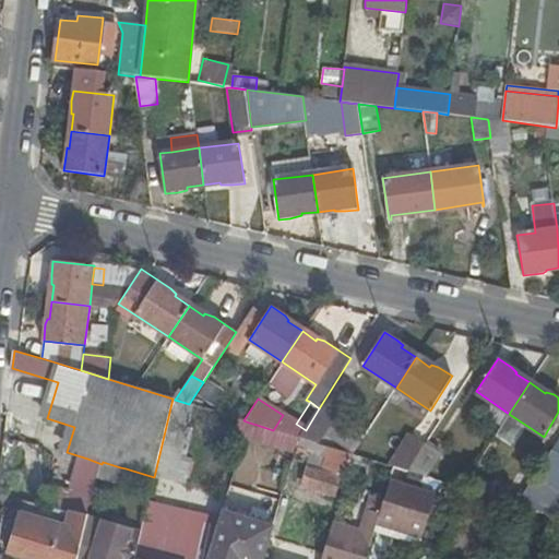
[(364,437),(319,408),(306,430),(300,438),(300,439),(318,443),(323,433),(353,453),(364,437)]
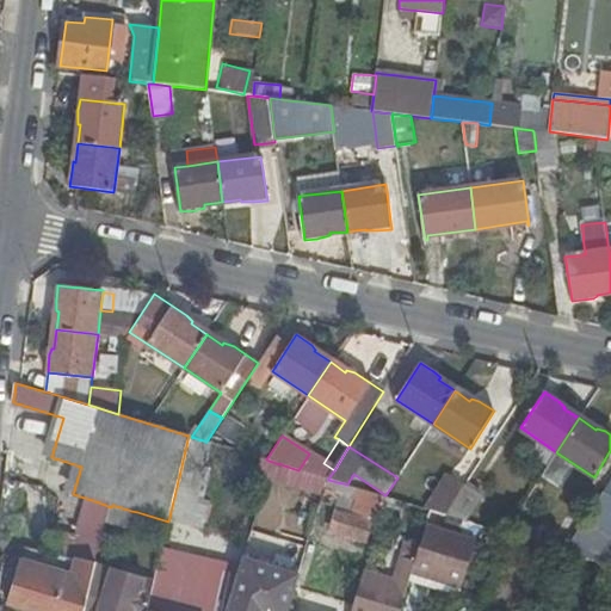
[(312,467),(307,473),(328,479),(334,470),(323,463),(310,455),(306,462),(312,467)]
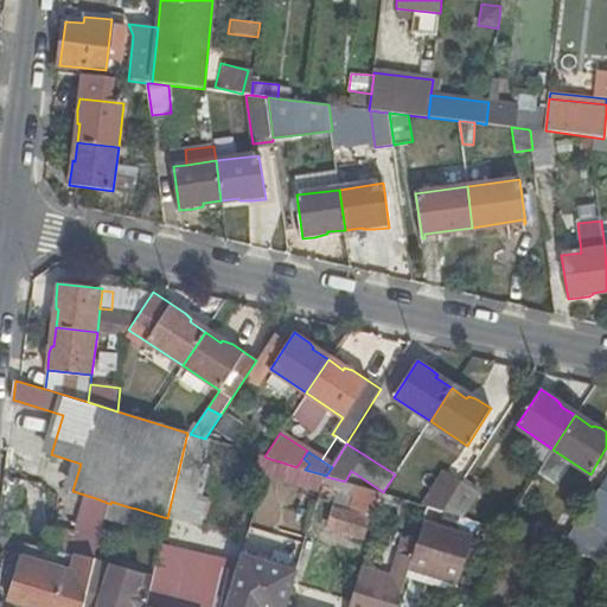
[(296,467),(279,461),(274,479),(315,493),(326,475),(305,470),(296,467)]
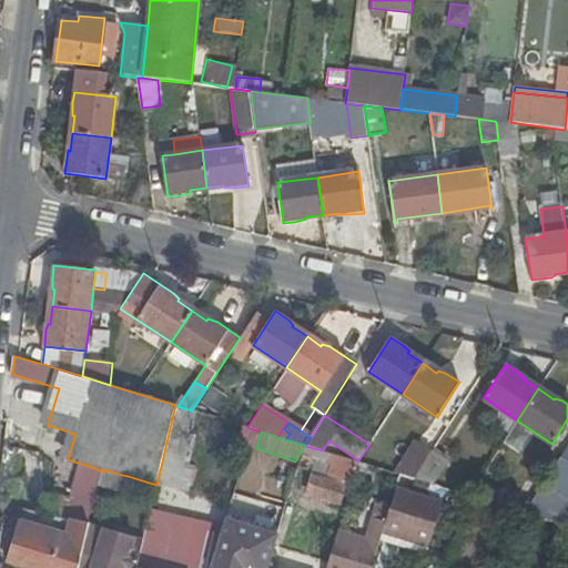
[(417,442),(397,474),(402,475),(415,479),(432,452),(417,442)]
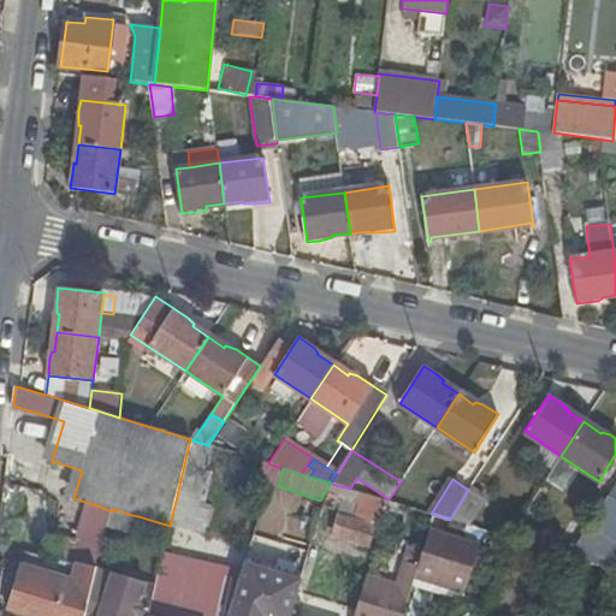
[(375,528),(380,529),(384,517),(389,501),(350,489),(331,484),(329,495),(336,497),(345,499),(361,504),(356,522),(341,517),(336,535),(369,546),(375,528)]
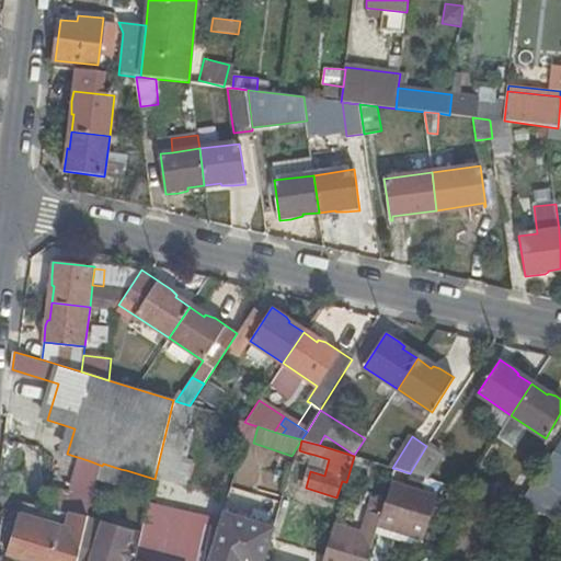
[(426,446),(410,473),(428,479),(444,457),(426,446)]
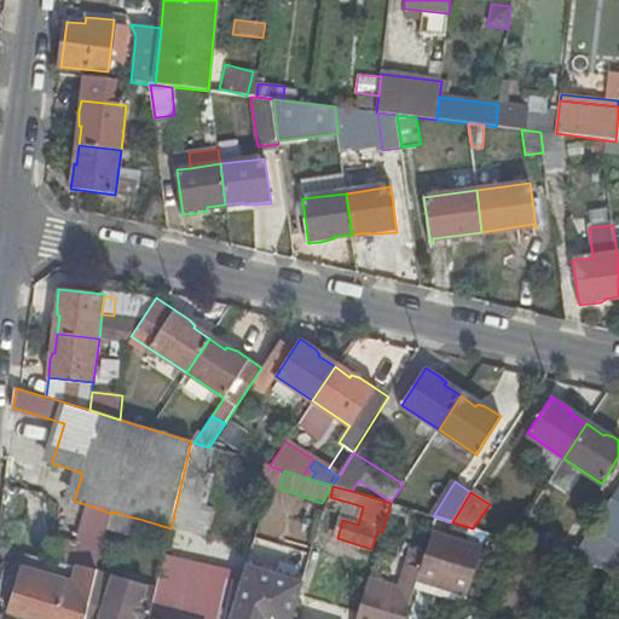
[(320,557),(337,499),(330,497),(302,586),(317,591),(323,571),(320,570),(323,559),(320,557)]
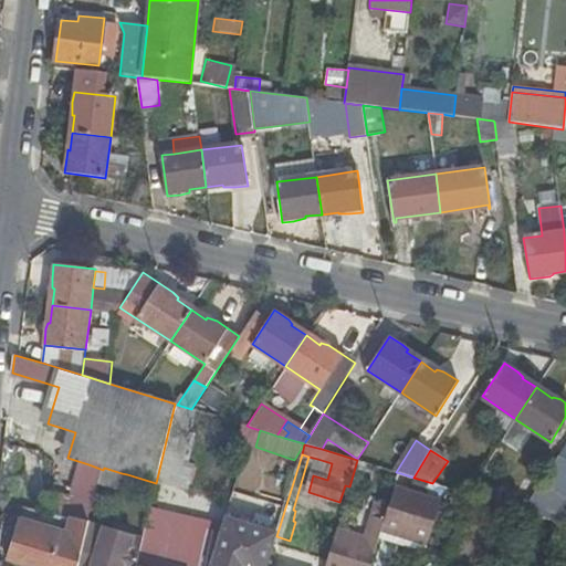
[(565,486),(565,459),(558,454),(538,483),(559,498),(565,486)]
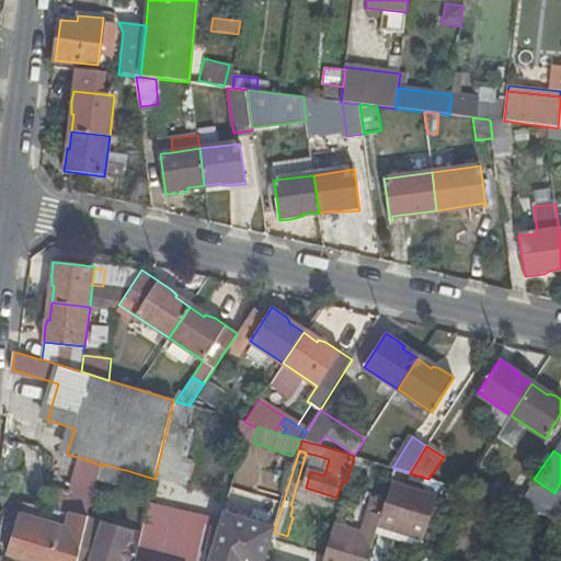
[(315,455),(310,471),(324,476),(329,459),(315,455)]
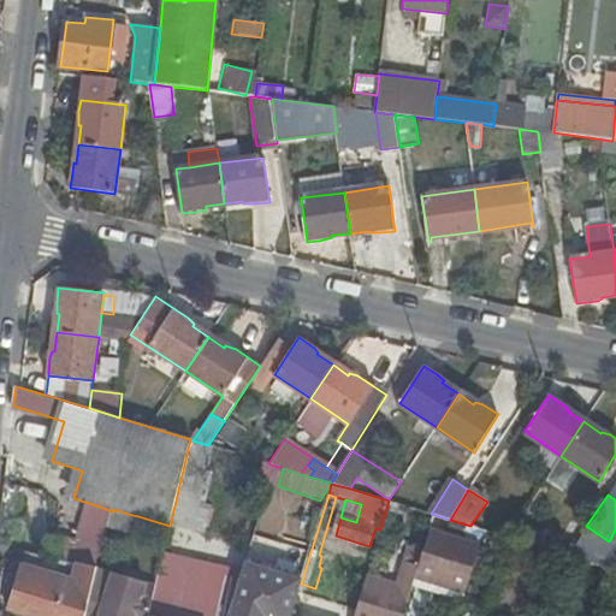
[(392,502),(389,501),(384,517),(395,520),(400,504),(392,502)]
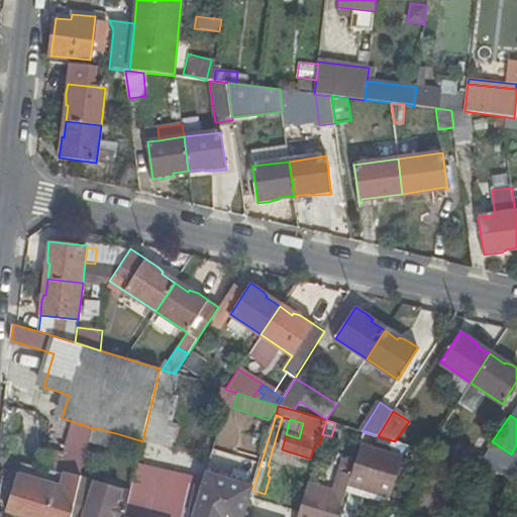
[(152,444),(169,447),(174,424),(158,421),(152,444)]
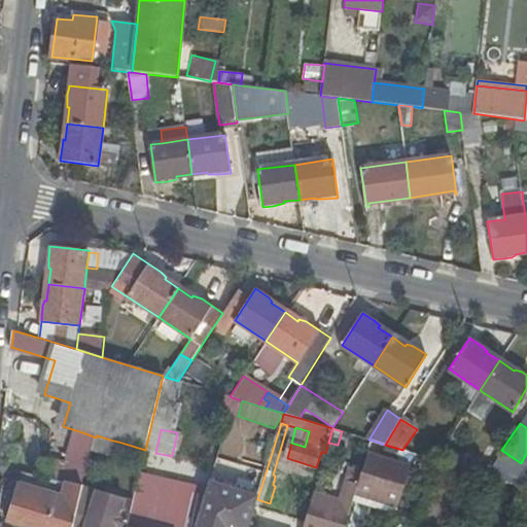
[(96,437),(82,432),(75,461),(69,485),(83,489),(93,452),(96,437)]
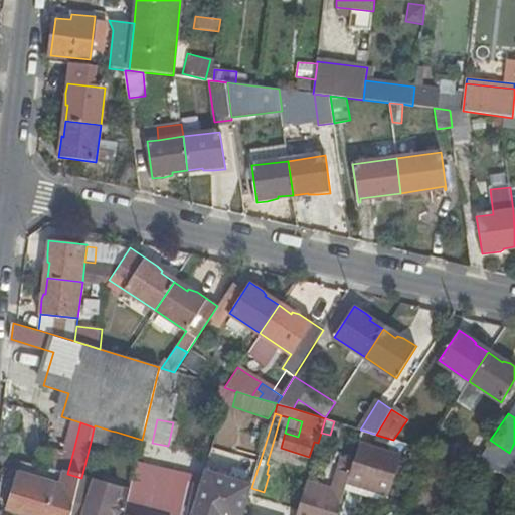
[(111,431),(95,425),(94,427),(91,442),(112,447),(116,432),(111,431)]
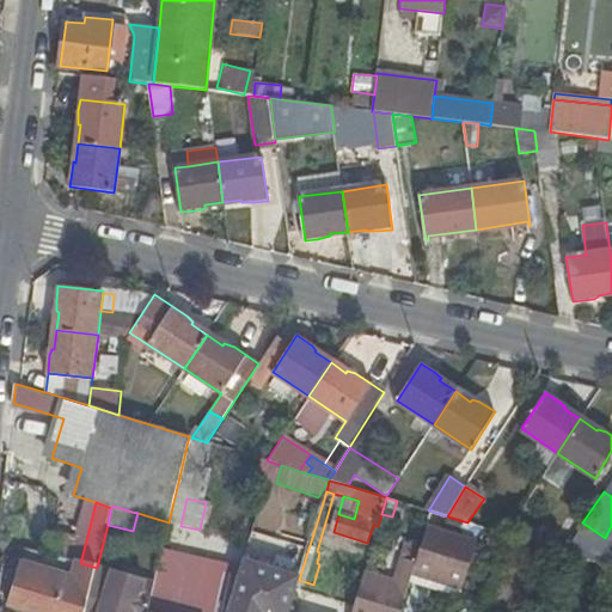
[(352,611),(401,611),(412,576),(461,592),(477,540),(428,525),(421,548),(407,543),(396,581),(365,573),(352,611)]
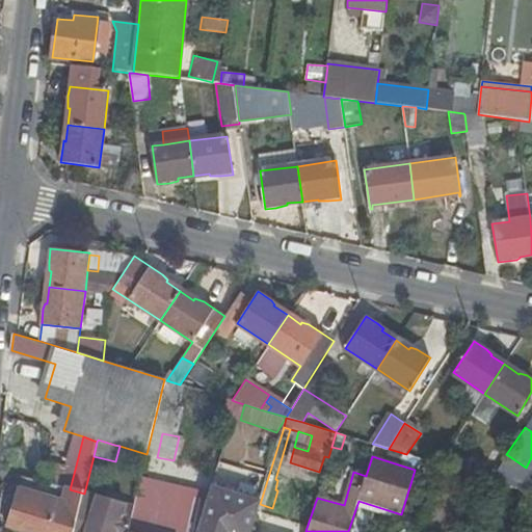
[(418,470),(431,474),(433,463),(420,459),(418,470)]
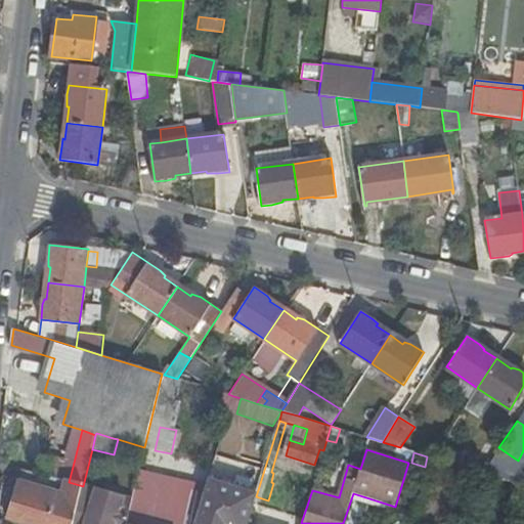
[(445,464),(431,460),(428,470),(442,475),(445,464)]
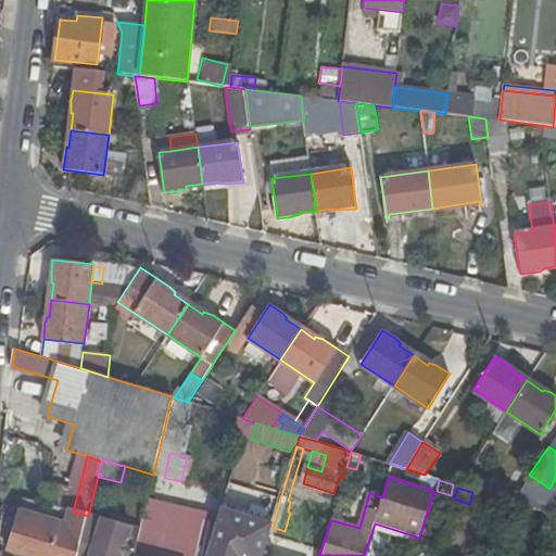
[(19,513),(28,516),(33,502),(23,497),(19,513)]
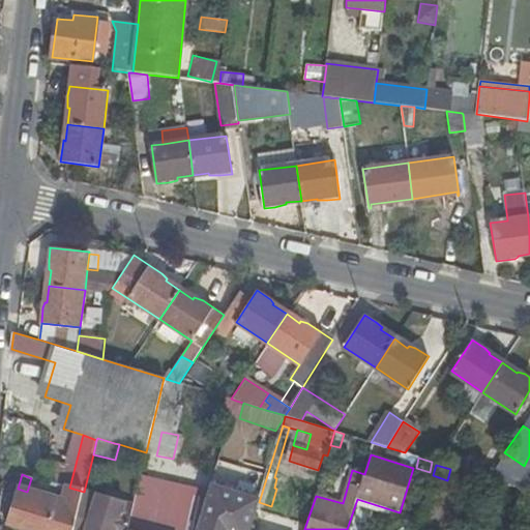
[(525,513),(529,496),(529,491),(488,478),(486,477),(479,499),(525,513)]
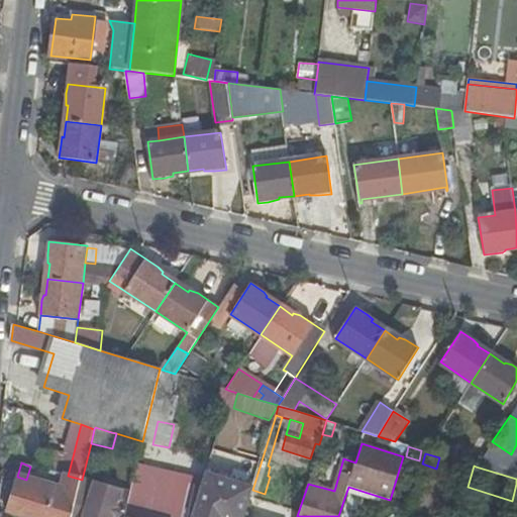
[(66,478),(30,467),(26,480),(17,477),(6,511),(26,516),(72,516),(82,481),(82,480),(68,476),(67,476),(66,478)]
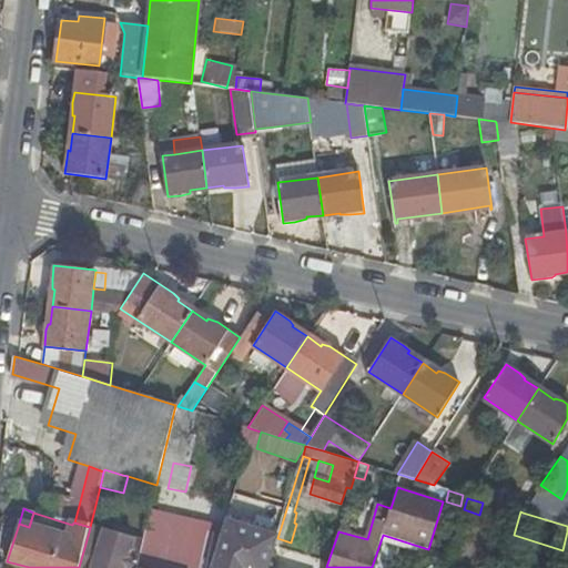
[(212,567),(269,567),(277,538),(225,524),(221,538),(216,554),(212,567)]
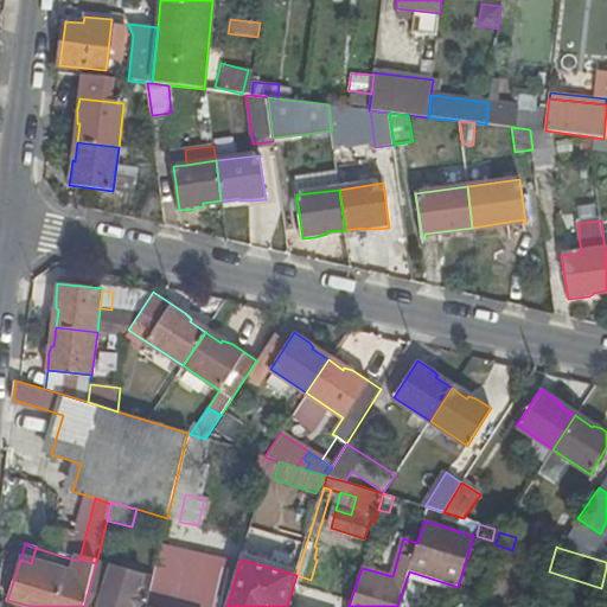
[(216,577),(157,562),(153,580),(196,592),(195,598),(209,601),(212,588),(208,587),(209,581),(215,582),(216,577)]
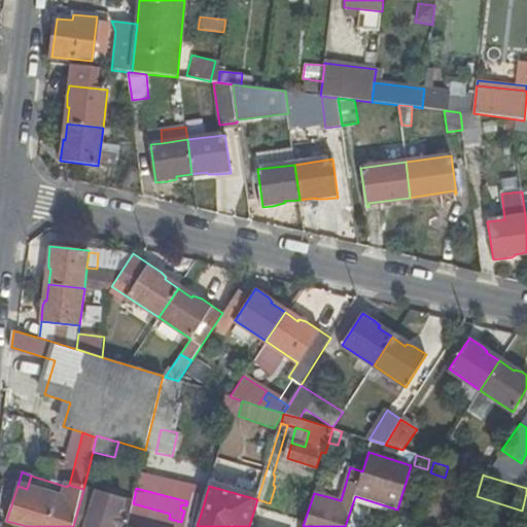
[(83,490),(73,526),(127,526),(132,505),(83,490)]
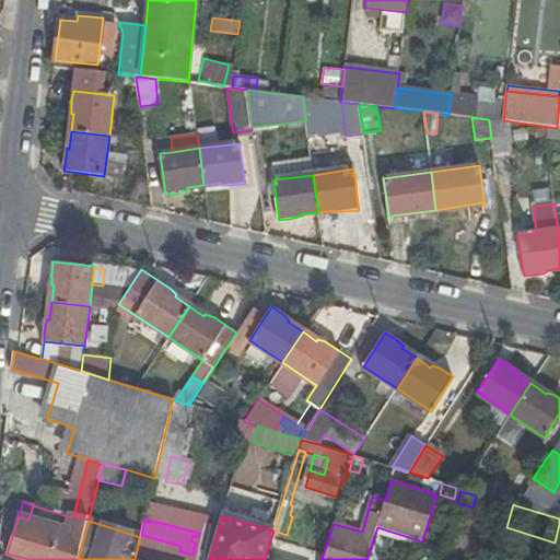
[(209,559),(213,546),(218,531),(200,525),(199,533),(198,537),(193,536),(191,541),(196,543),(193,555),(179,551),(181,546),(141,535),(140,537),(135,559),(209,559)]
